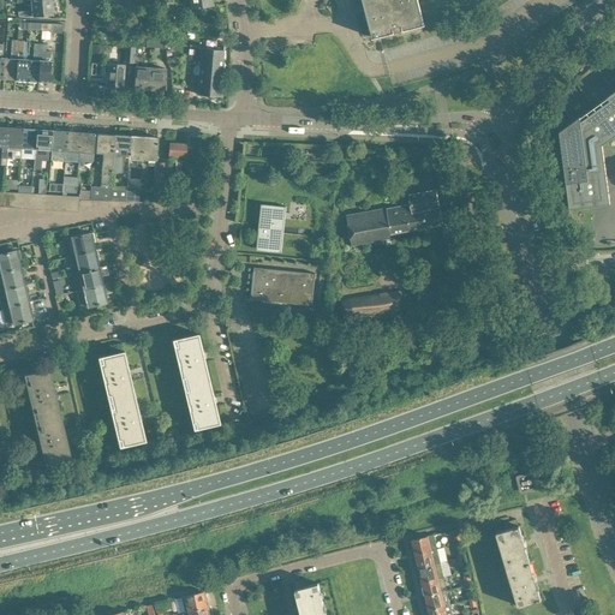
[(53,15),(51,0),(45,0),(31,1),(33,10),(18,11),(18,17),(27,17),(33,17),(53,15)]
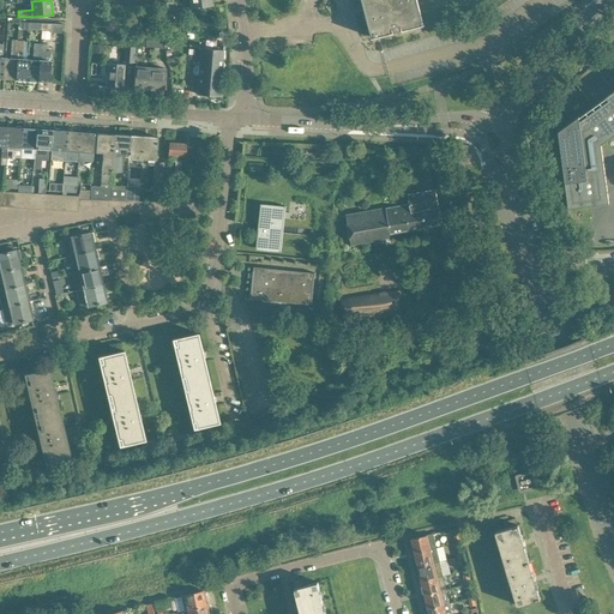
[(362,0),(365,8),(373,38),(395,32),(393,31),(402,29),(403,30),(422,25),(425,25),(417,0),(362,0)]
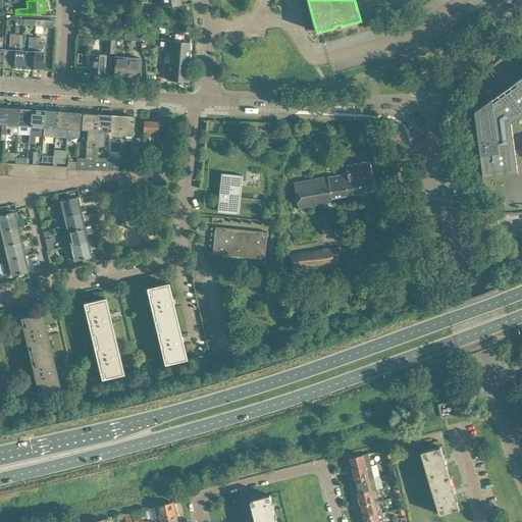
[(147,1),(135,2),(136,9),(148,8),(147,1)]
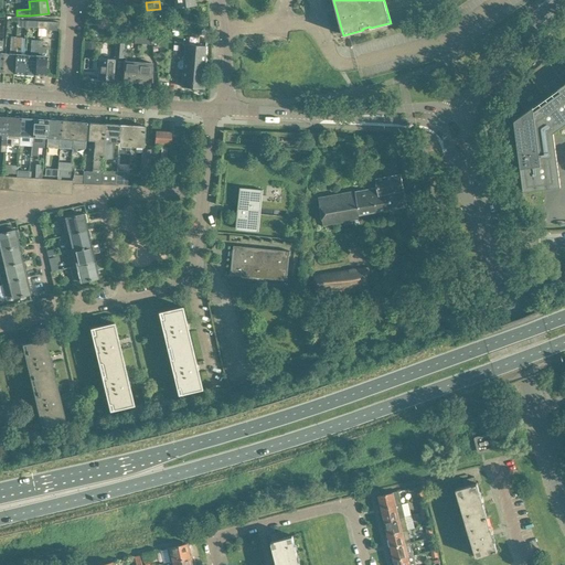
[(59,22),(45,22),(46,29),(46,30),(59,31),(59,22)]
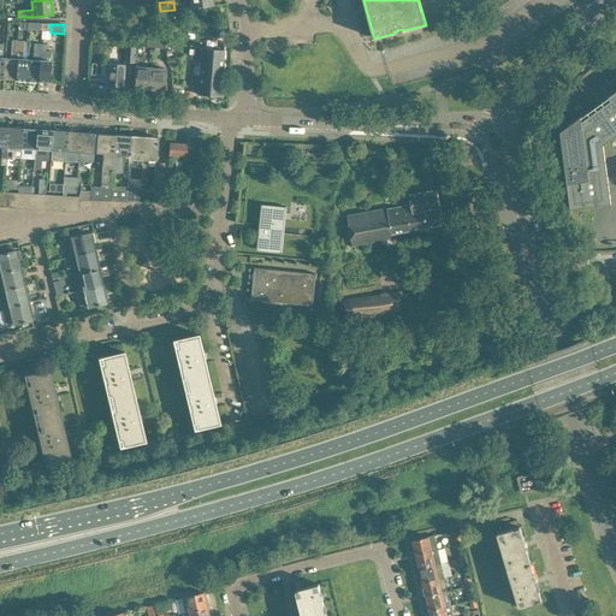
[(15,80),(18,40),(12,40),(11,58),(3,58),(1,78),(15,80)]
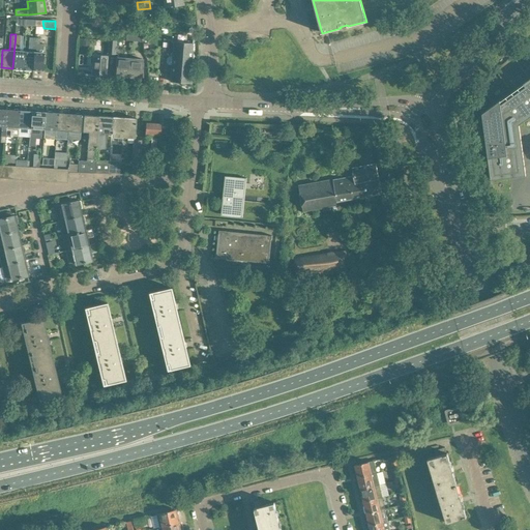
[(23,69),(24,51),(23,51),(23,45),(23,43),(23,35),(21,35),(21,34),(16,34),(12,68),(23,69)]
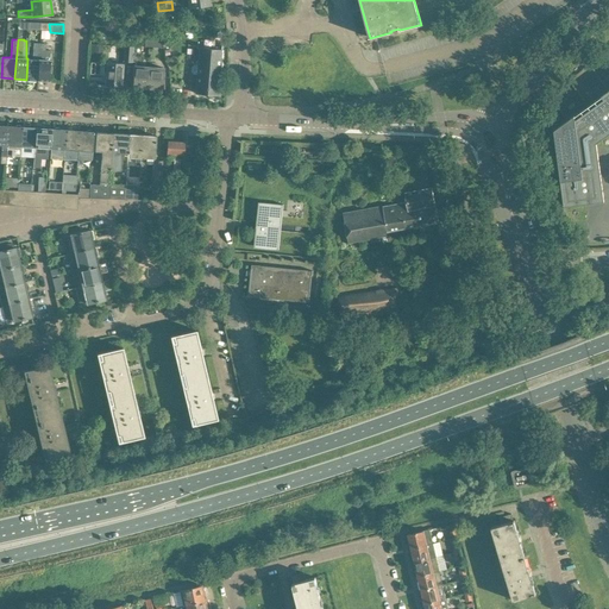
[(37,80),(41,44),(33,43),(32,58),(27,58),(26,80),(37,80)]
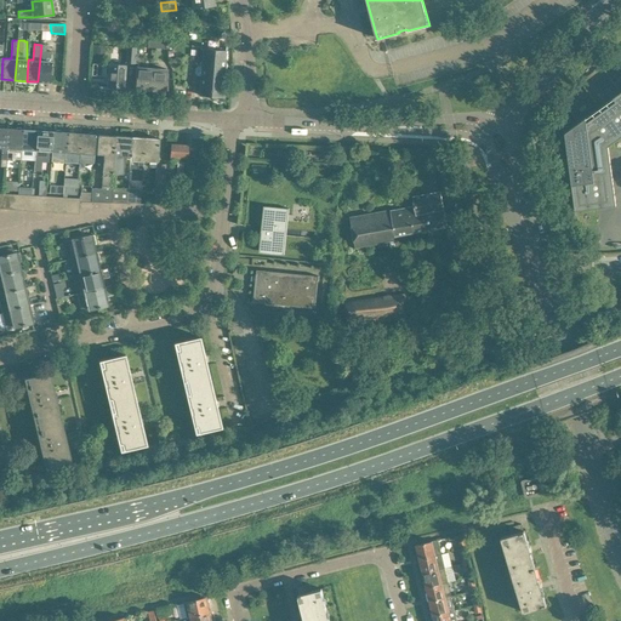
[(50,83),(51,62),(52,52),(46,51),(47,45),(41,45),(38,81),(50,83)]
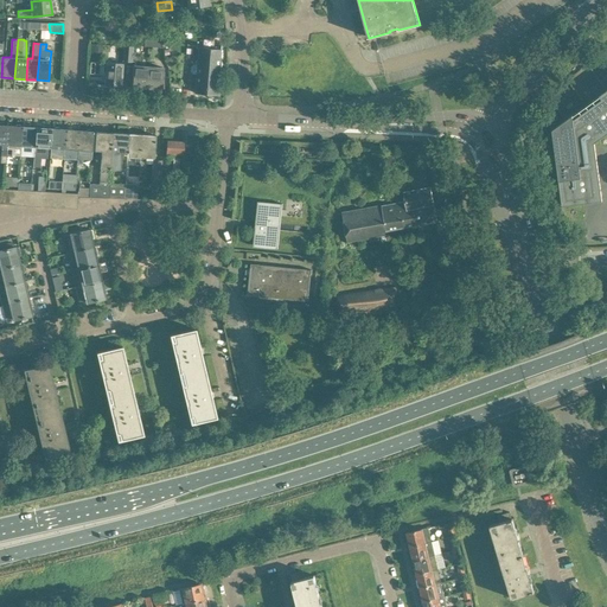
[(198,48),(197,65),(192,65),(191,68),(191,72),(192,74),(196,75),(195,93),(217,95),(221,50),(198,48)]
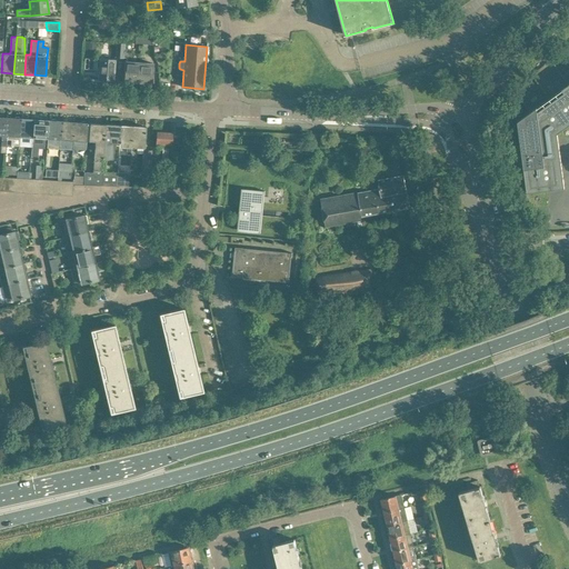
[(97,62),(97,68),(99,68),(98,80),(112,81),(115,60),(99,59),(99,62),(97,62)]
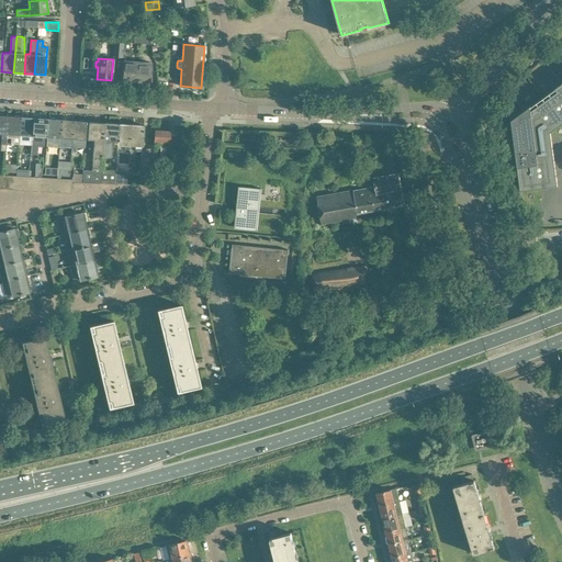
[(136,81),(137,62),(123,60),(122,80),(136,81)]
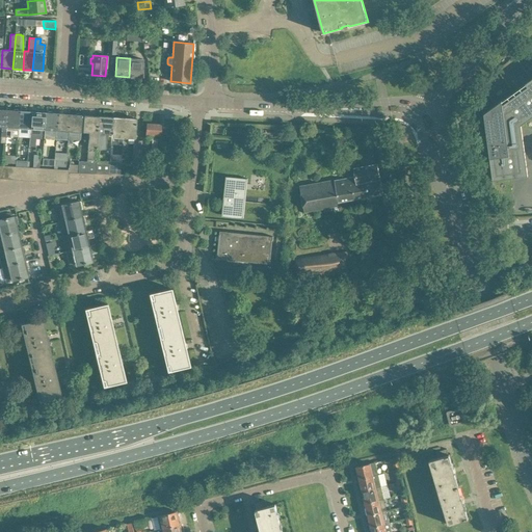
[(143,59),(130,58),(129,77),(141,78),(143,59)]
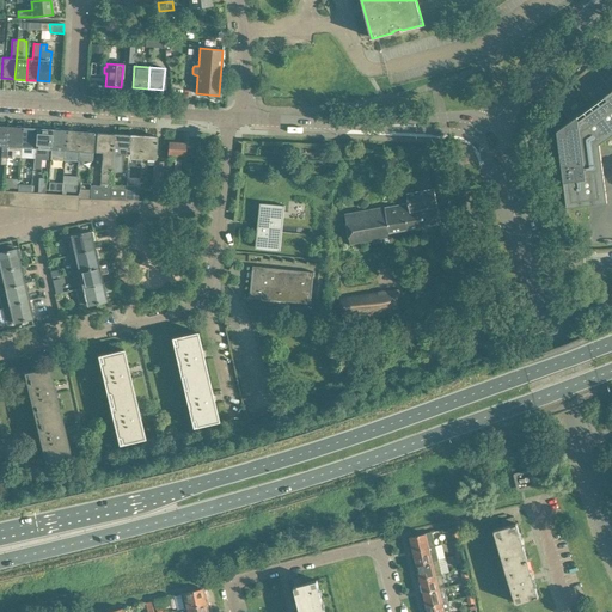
[(599,144),(611,134),(611,90),(557,130),(557,134),(567,207),(607,202),(599,144)]
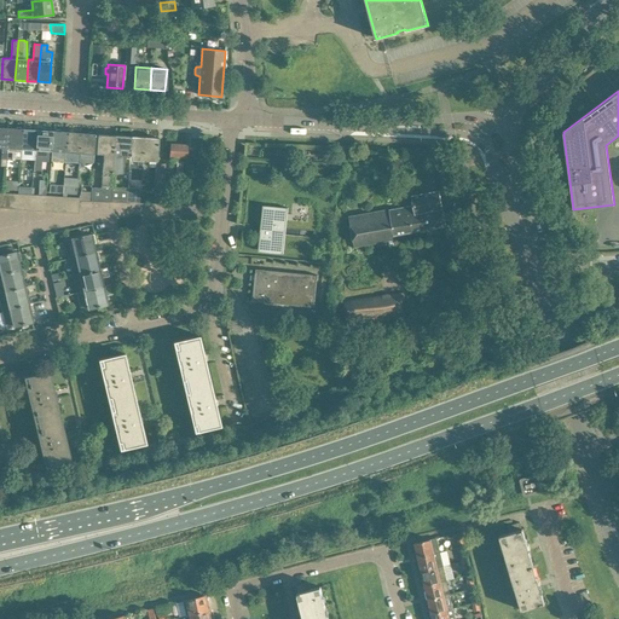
[(21,152),(23,129),(21,128),(21,127),(17,127),(16,128),(9,128),(7,158),(12,160),(12,157),(21,158),(22,152),(21,152)]
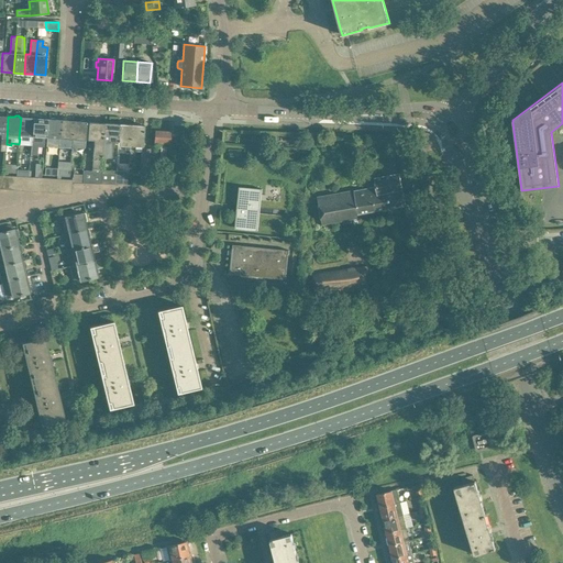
[(21,118),(19,139),(20,139),(19,144),(31,144),(31,143),(32,139),(33,118),(26,118),(26,117),(23,116),(22,118),(21,118)]
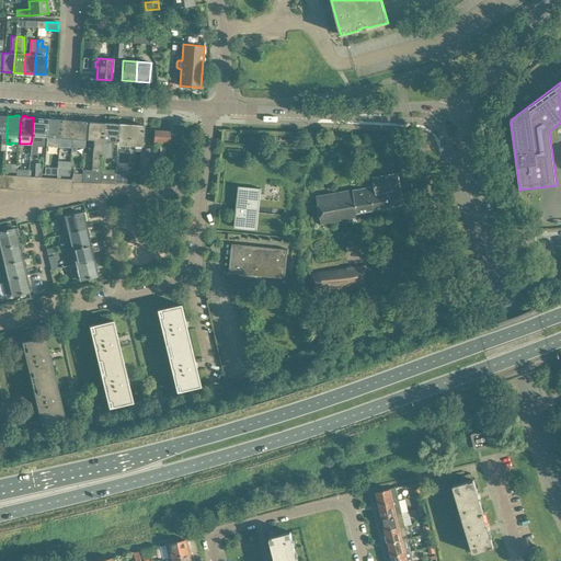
[(32,138),(31,142),(44,144),(44,136),(46,136),(47,118),(46,118),(44,118),(44,117),(41,116),(39,118),(33,117),(32,138)]
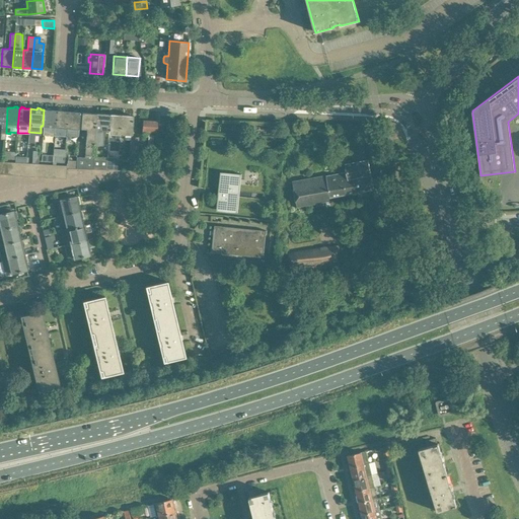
[(44,109),(43,126),(44,127),(43,135),(55,136),(56,127),(57,110),(51,110),(50,108),(47,108),(46,109),(45,109),(44,109)]
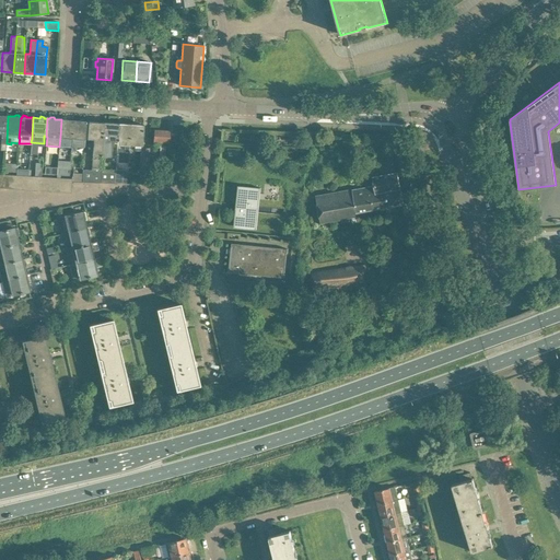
[(60,137),(59,147),(71,147),(73,120),(68,119),(67,118),(63,118),(62,119),(61,119),(60,137)]
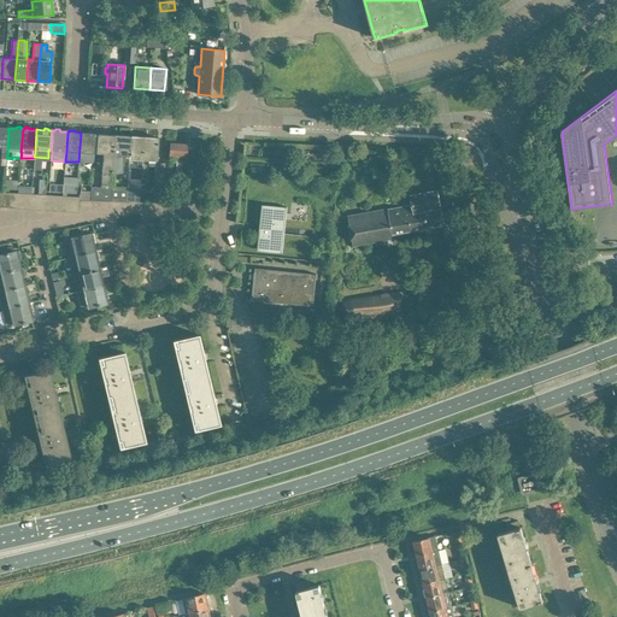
[(84,153),(94,154),(95,134),(93,133),(93,131),(89,131),(88,133),(81,133),(78,162),(78,166),(84,166),(84,153)]
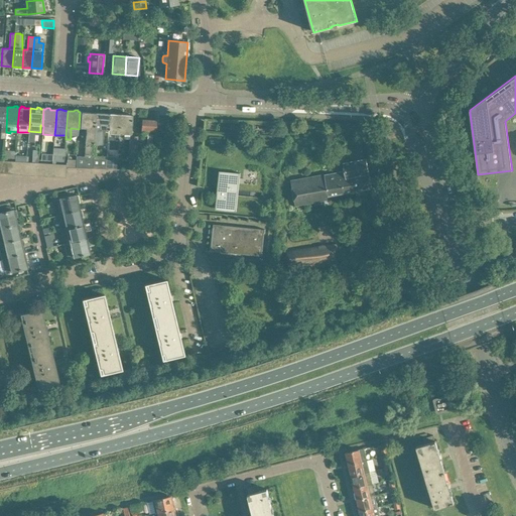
[(94,143),(96,113),(82,112),(81,128),(87,128),(85,156),(77,156),(76,159),(77,159),(77,168),(93,168),(93,157),(93,156),(94,143)]
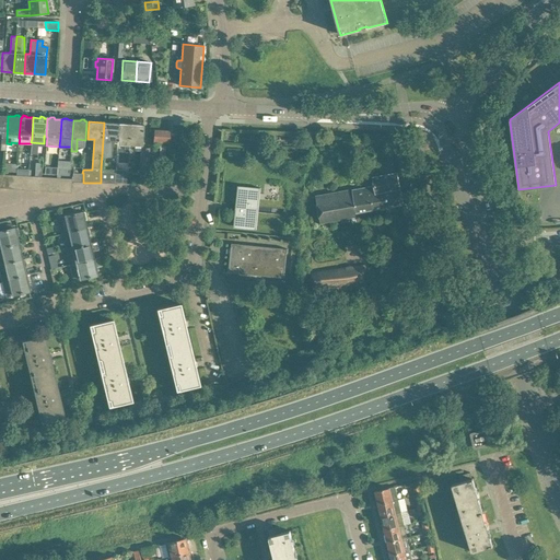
[(118,140),(119,124),(104,123),(102,155),(111,156),(112,140),(117,140),(118,140)]
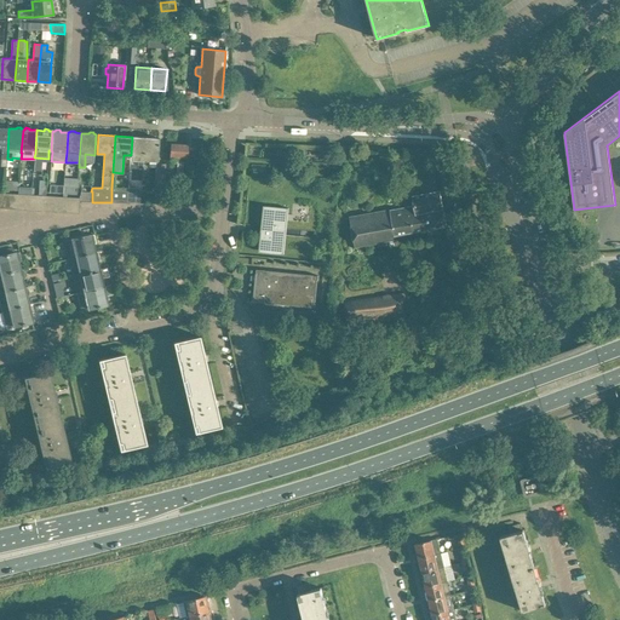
[(143,168),(145,137),(132,137),(131,155),(130,155),(130,160),(138,161),(138,168),(143,168)]
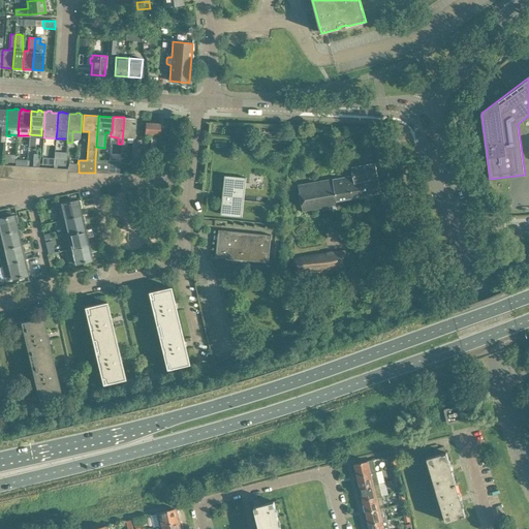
[(135,118),(124,117),(122,144),(122,149),(127,150),(127,145),(126,145),(127,141),(125,139),(125,137),(134,137),(135,118)]
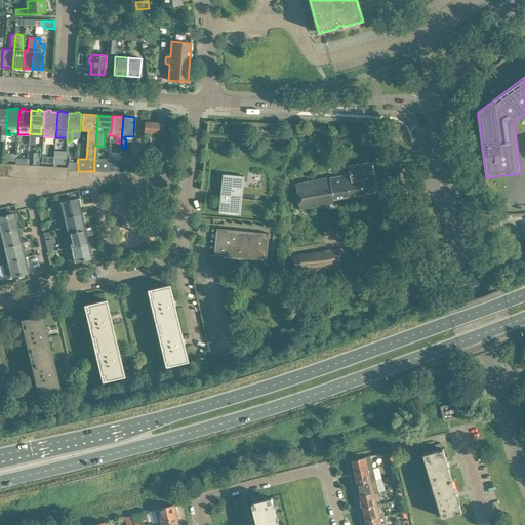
[(159,133),(159,123),(145,122),(144,132),(159,133)]
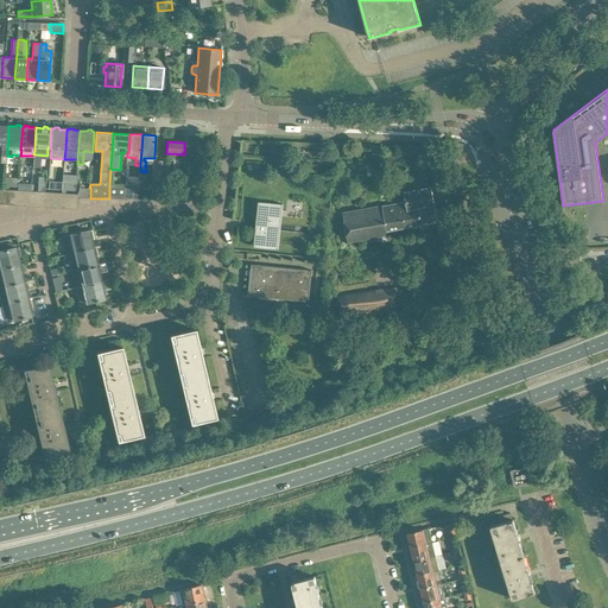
[(154,159),(153,177),(162,177),(163,160),(154,159)]
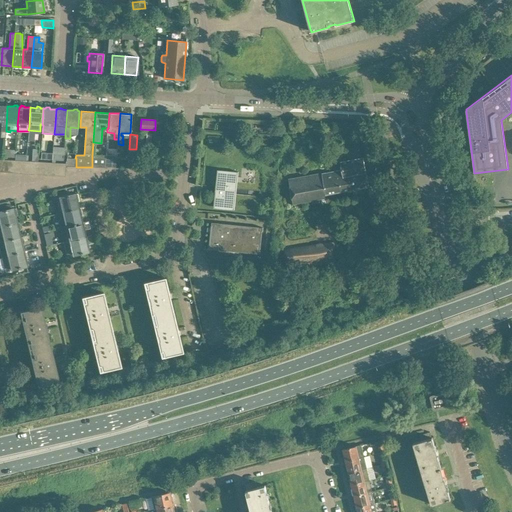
[(105,167),(106,155),(92,155),(92,156),(92,167),(105,168),(105,167)]
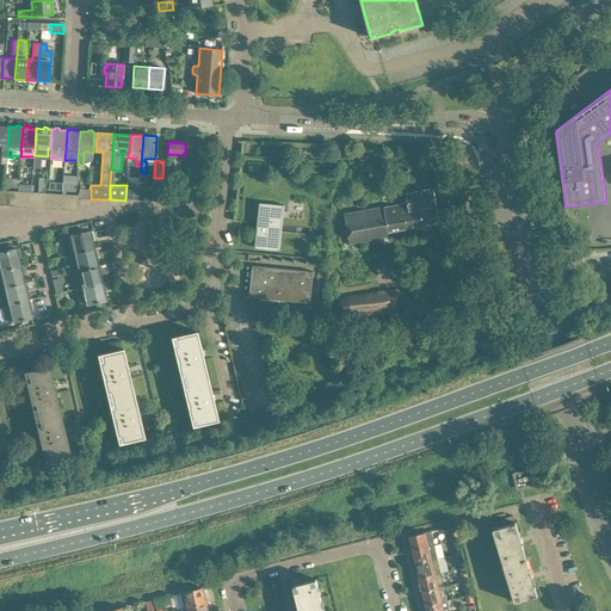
[(140,186),(127,185),(125,199),(139,201),(140,186)]
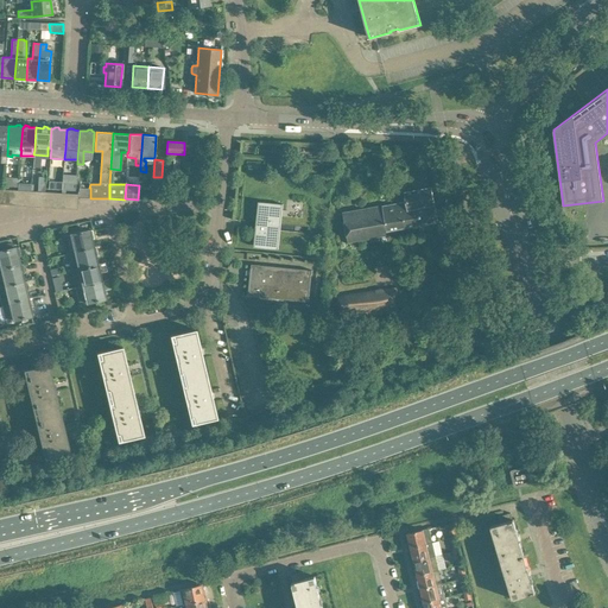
[(90,188),(89,188),(80,188),(78,194),(78,197),(90,198),(90,188)]
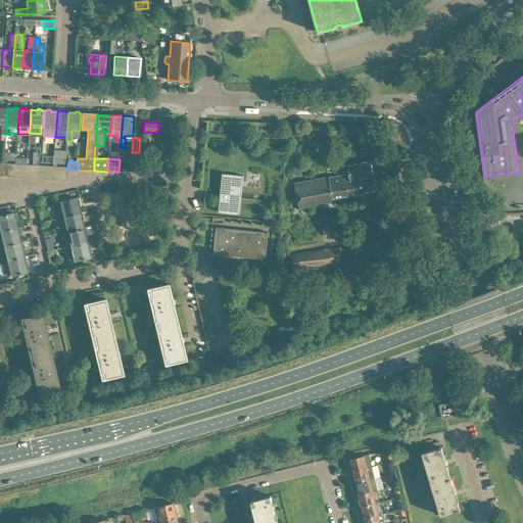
[(348,165),(349,173),(350,180),(359,179),(360,183),(358,184),(360,193),(376,190),(371,161),(348,165)]
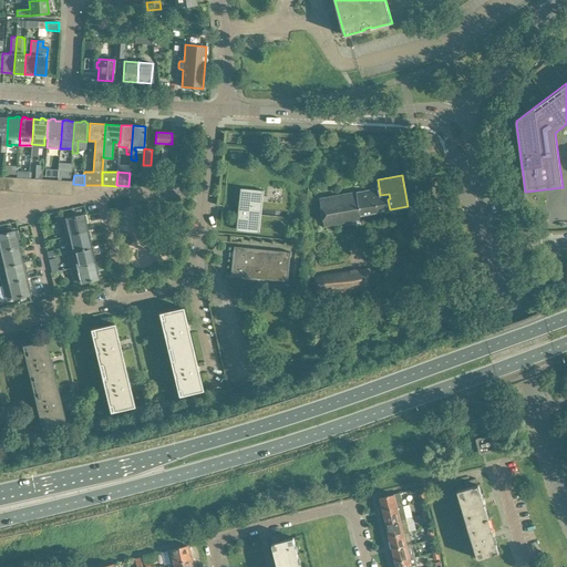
[(380,195),(379,187),(319,198),(325,226),(362,219),(361,215),(390,209),(388,199),(390,198),(389,194),(380,195)]
